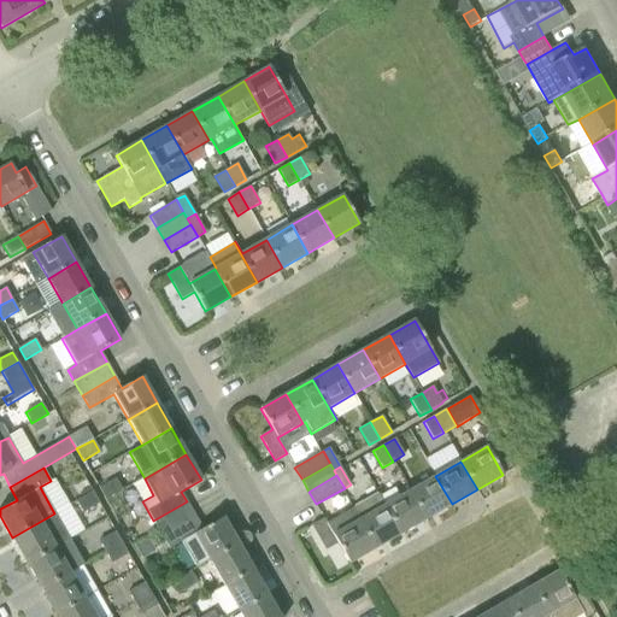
[(425,519),(452,504),(435,476),(410,491),(425,519)]
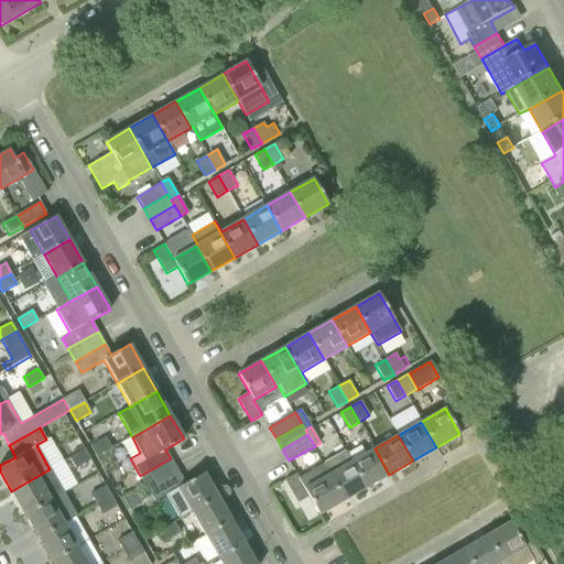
[(90,446),(97,456),(111,447),(106,437),(90,446)]
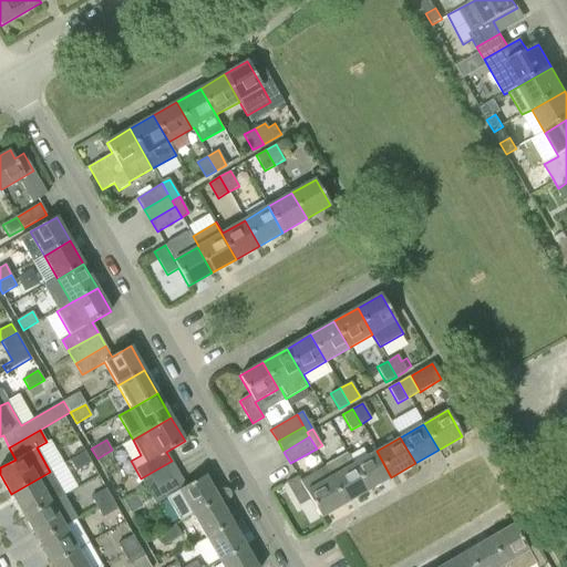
[(368,491),(391,477),(377,451),(353,464),(368,491)]
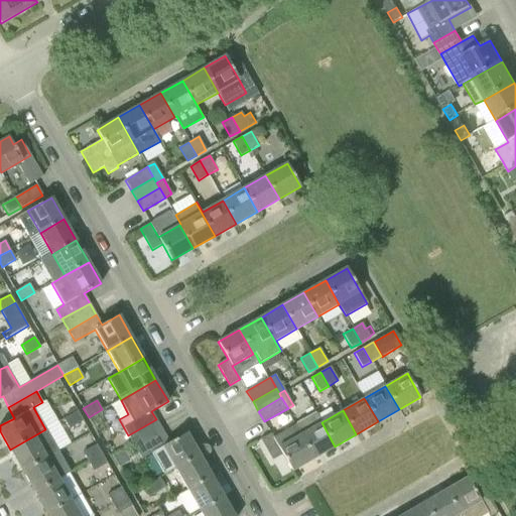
[(70,428),(83,420),(78,411),(63,419),(70,428)]
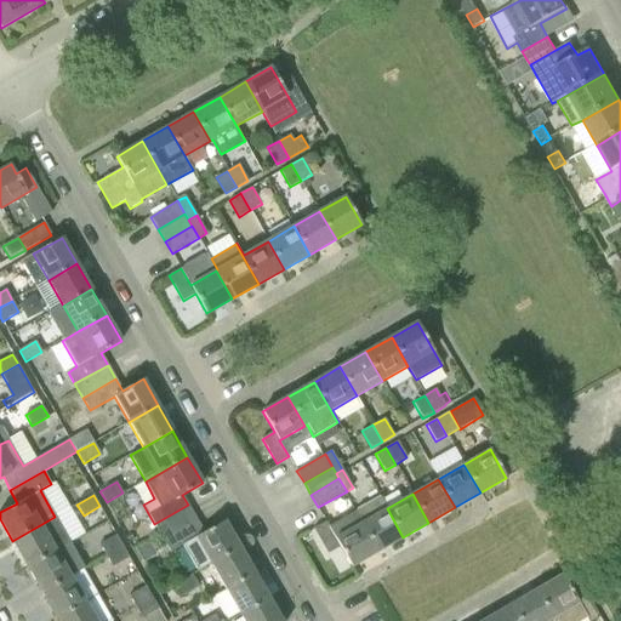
[(376,552),(403,537),(387,508),(381,496),(354,512),(376,552)]
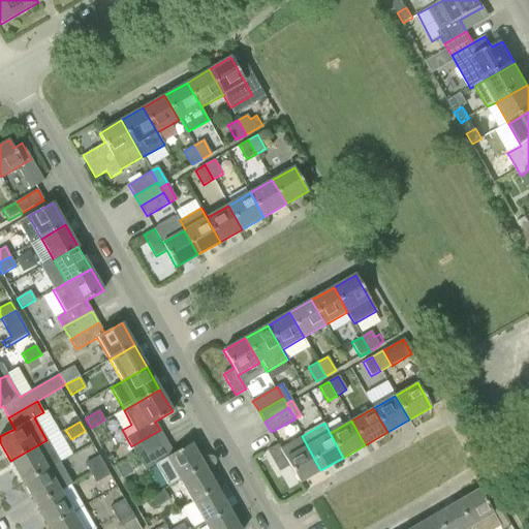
[(168,444),(160,430),(131,446),(139,461),(168,444)]
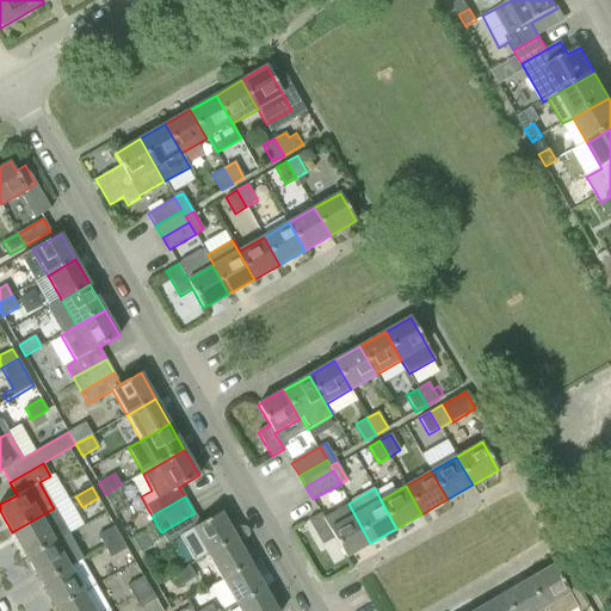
[(345,557),(370,543),(349,504),(322,518),(320,513),(308,520),(321,545),(334,538),(345,557)]
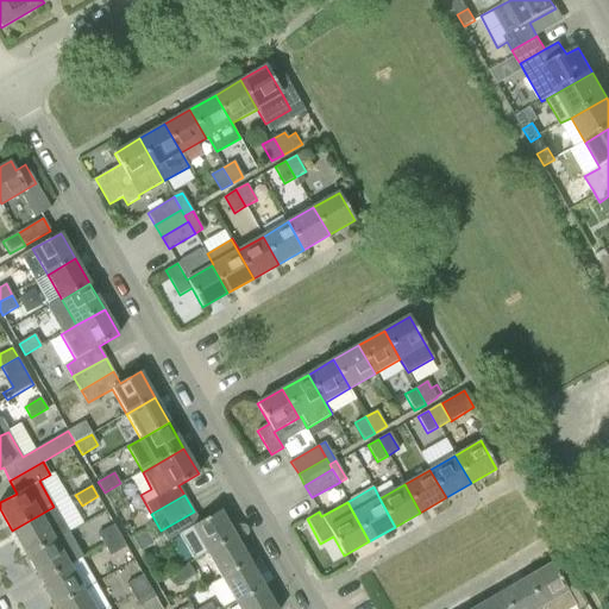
[(26,556),(68,532),(54,507),(12,531),(26,556)]
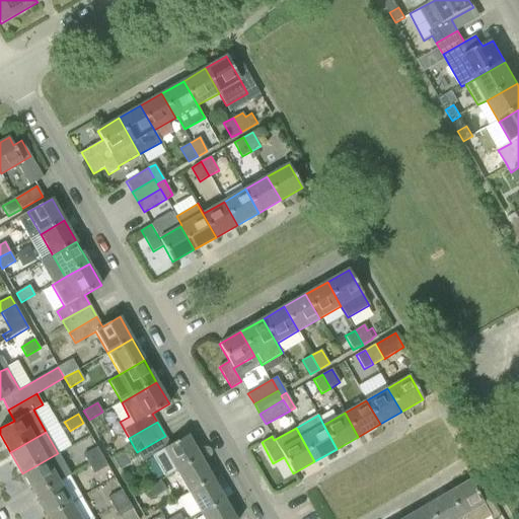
[(175,470),(200,457),(188,435),(170,445),(165,436),(137,452),(142,461),(163,449),(175,470)]
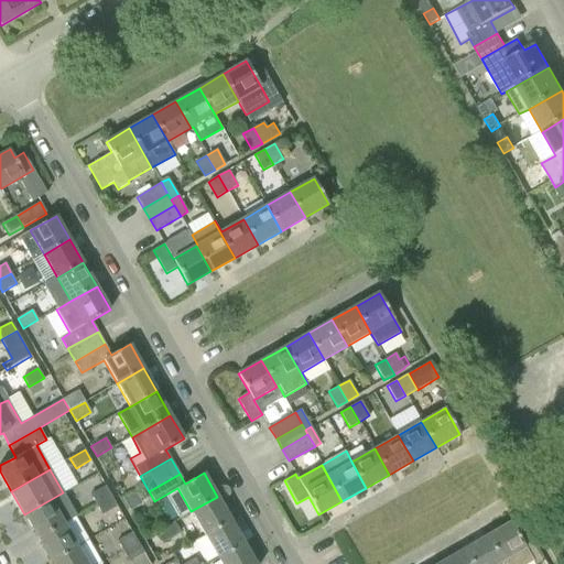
[(96,505),(111,496),(105,486),(90,495),(96,505)]
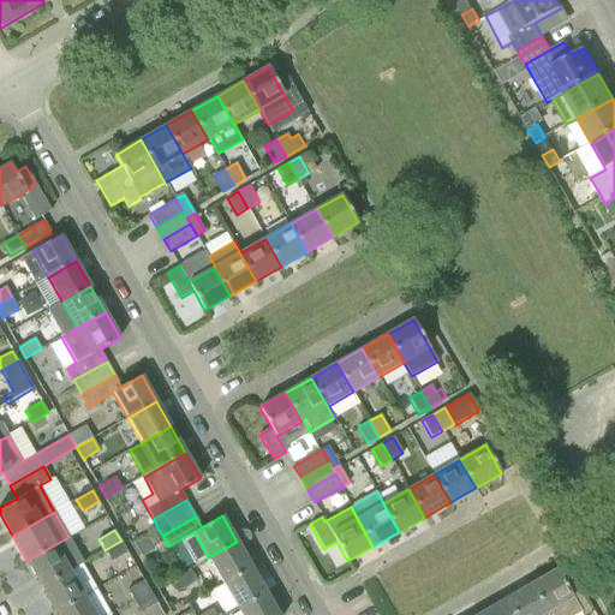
[(41,587),(71,571),(83,562),(69,537),(27,561),(41,587)]
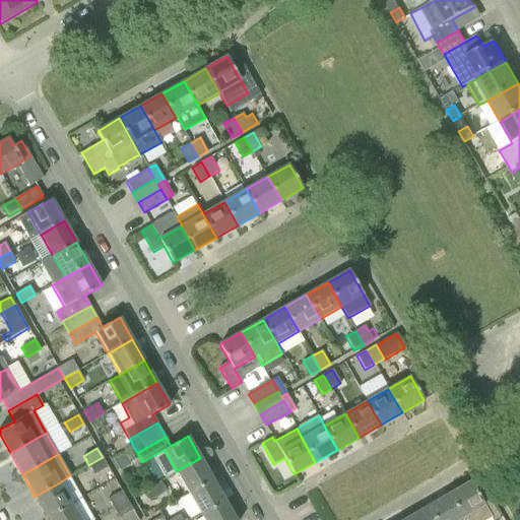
[(93,474),(108,466),(103,457),(88,465),(93,474)]
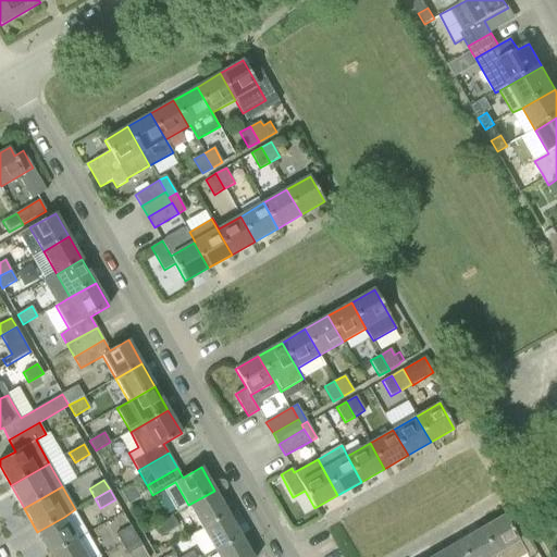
[(201,529),(227,514),(214,491),(188,505),(201,529)]
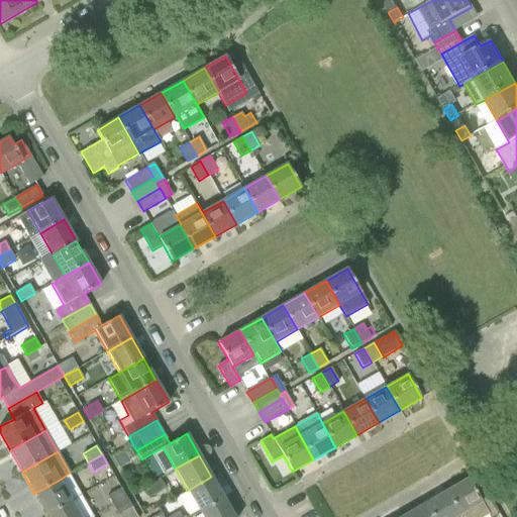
[(200,512),(223,499),(211,477),(187,491),(200,512)]
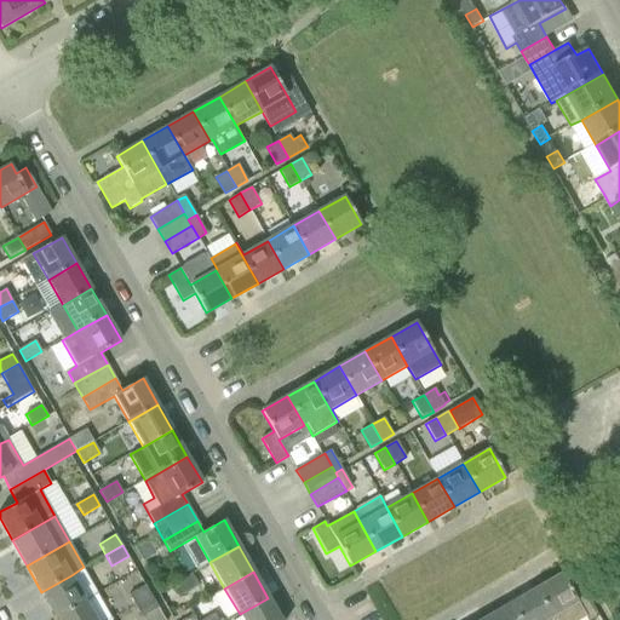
[(182,595),(197,585),(191,574),(176,583),(182,595)]
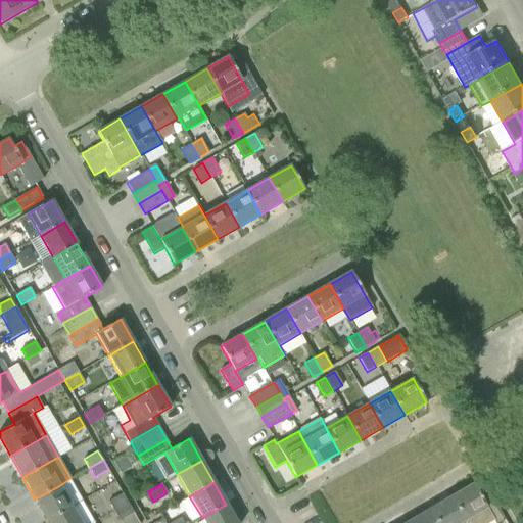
[(452,496),(467,522),(488,522),(494,520),(474,484),(452,496)]
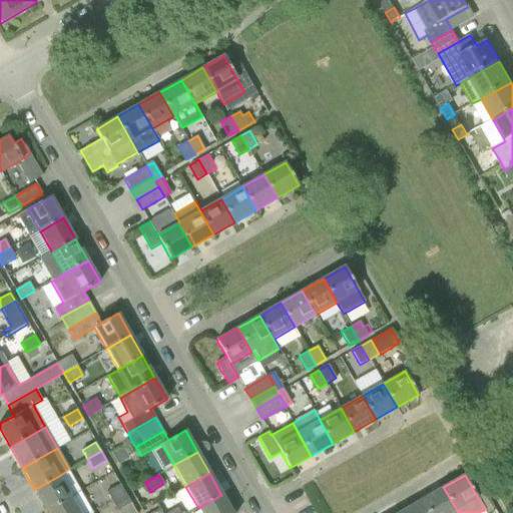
[(46,511),(81,492),(80,491),(70,496),(59,476),(34,490),(46,511)]
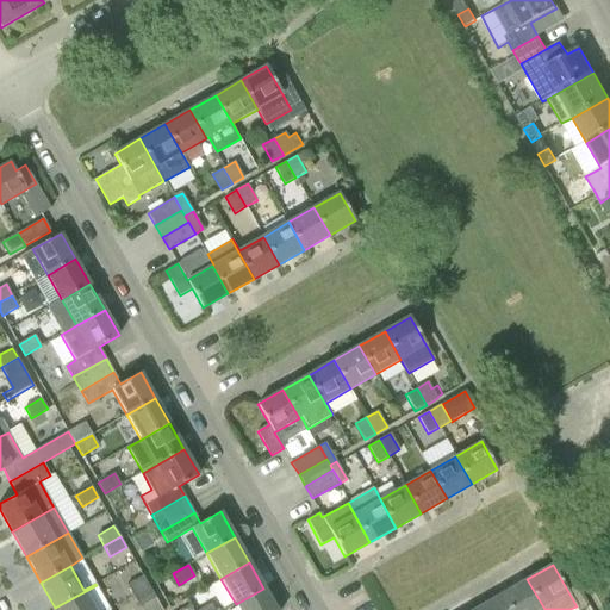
[(134,596),(149,586),(143,576),(126,585),(134,596)]
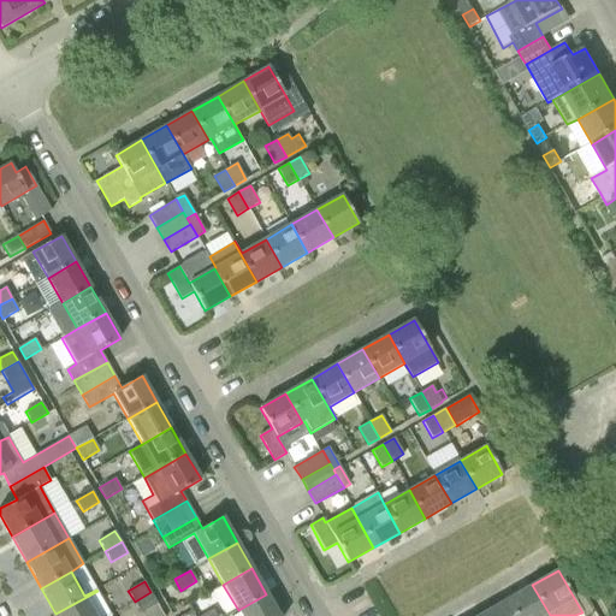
[(515,615),(550,615),(532,585),(507,599),(515,615)]
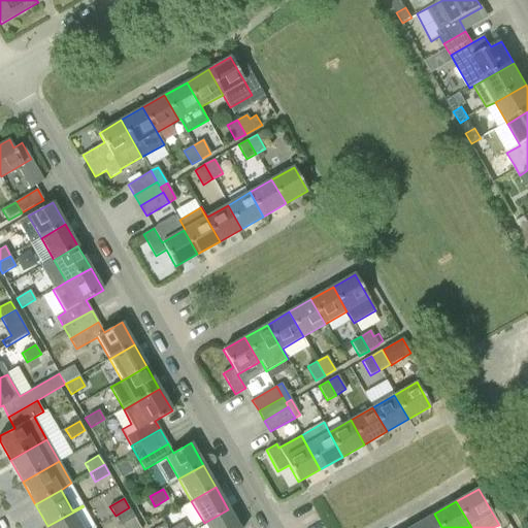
[(48,527),(92,527),(95,527),(84,506),(47,526),(48,527)]
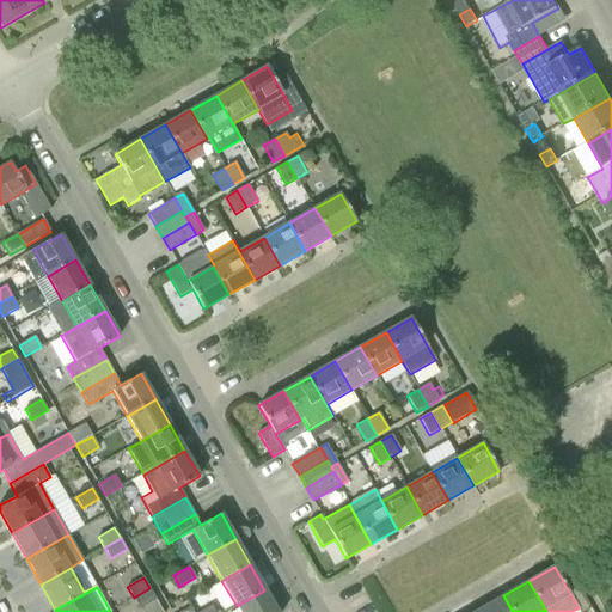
[(148,611),(163,611),(150,588),(134,598),(140,610),(145,606),(148,611)]
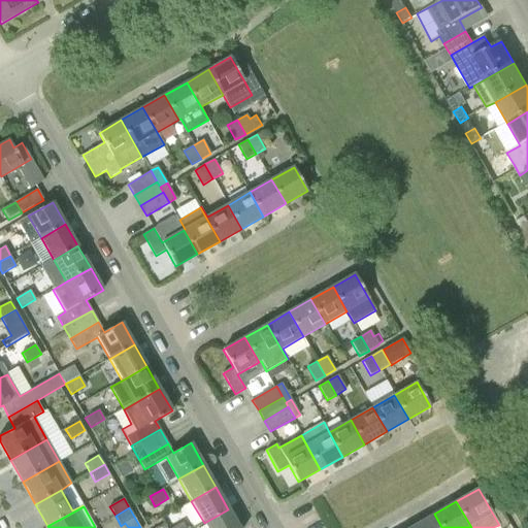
[(238,527),(228,509),(204,523),(206,527),(238,527)]
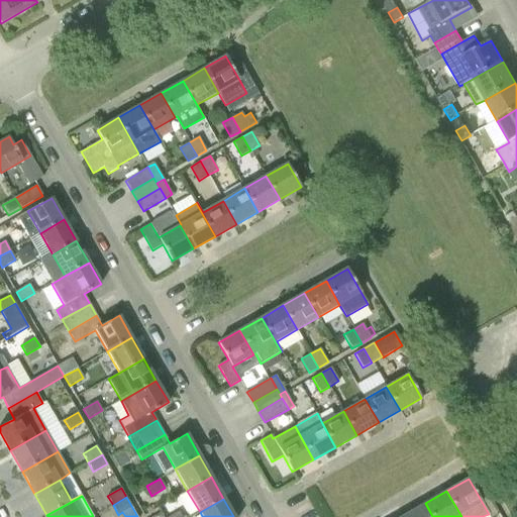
[(432,516),(425,503),(404,516),(432,516)]
